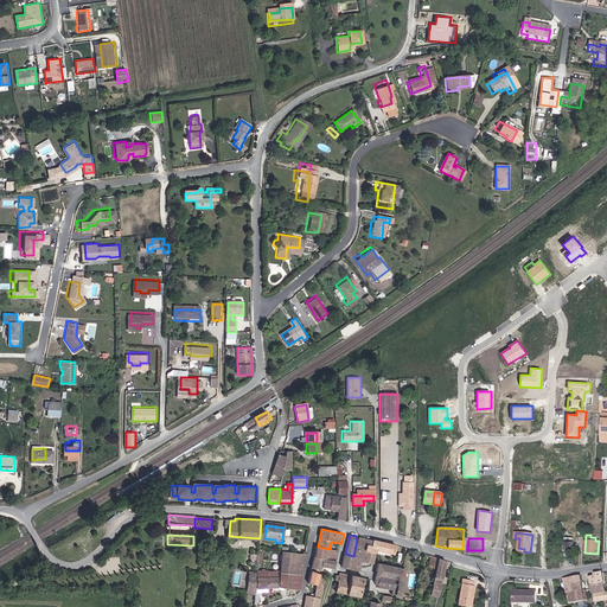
[(393,555),(395,547),(388,545),(371,541),(370,547),(366,545),(366,547),(365,553),(376,555),(376,550),(393,555)]
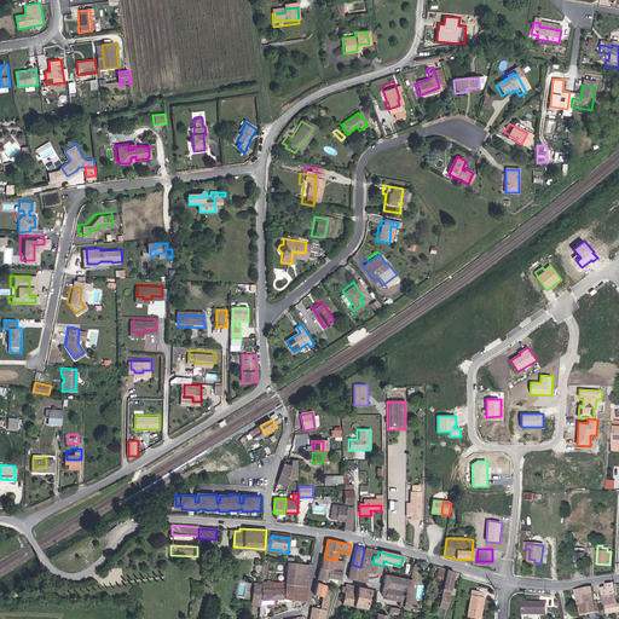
[(343,572),(347,554),(337,553),(336,560),(324,557),(323,557),(322,568),(331,570),(343,572)]
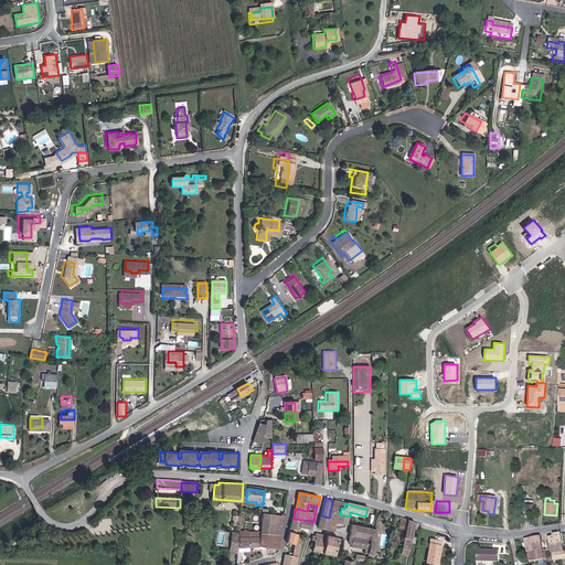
[(348,525),(350,516),(340,514),(332,512),(328,531),(334,532),(337,523),(348,525)]
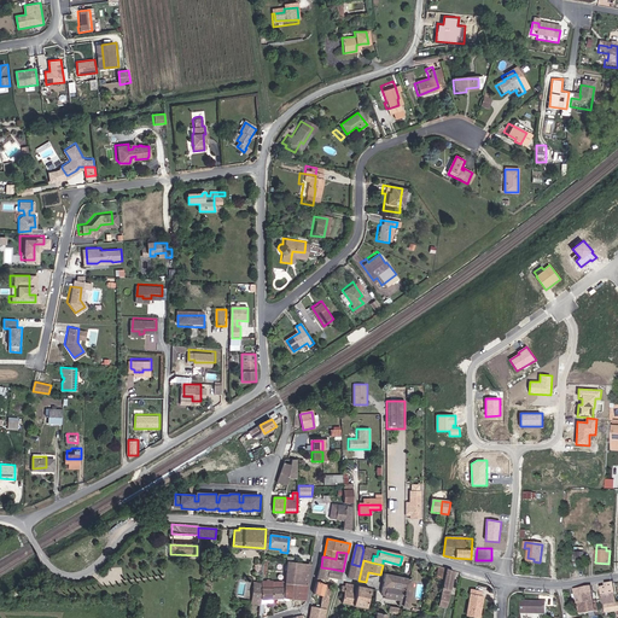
[(292,563),(287,561),(286,583),(296,584),(307,586),(310,565),(292,563)]
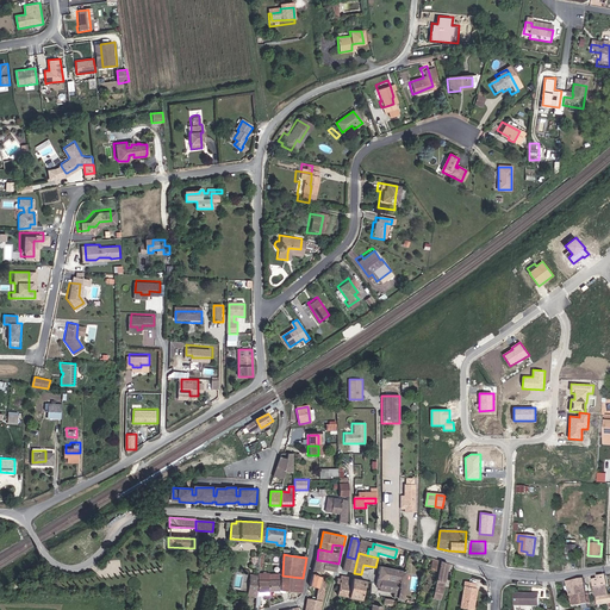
[(355,559),(347,556),(343,570),(352,572),(355,559)]
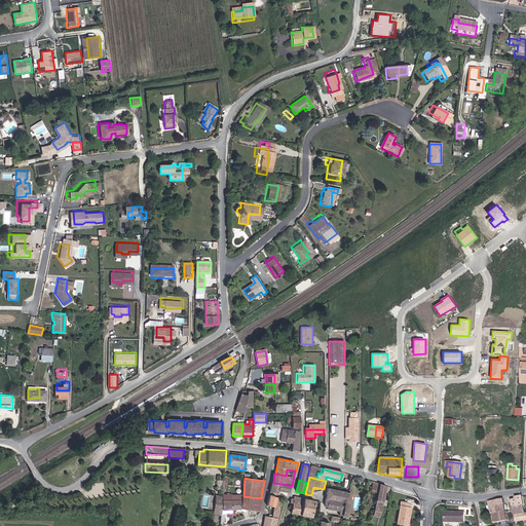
[(282,484),(273,483),(271,492),(280,494),(280,491),(282,484)]
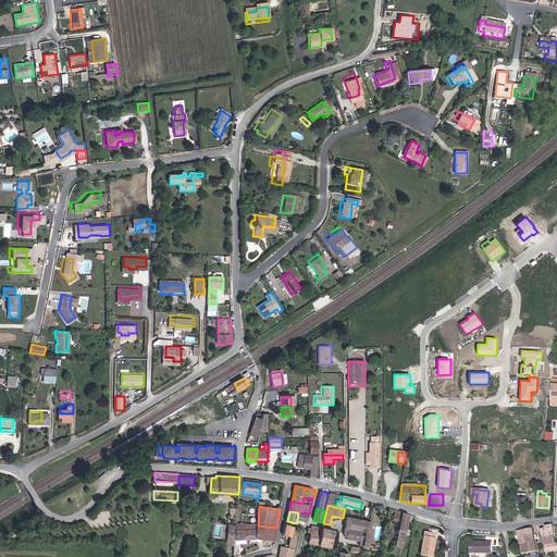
[(397,524),(399,525),(401,514),(398,512),(395,511),(393,521),(397,523),(397,524)]
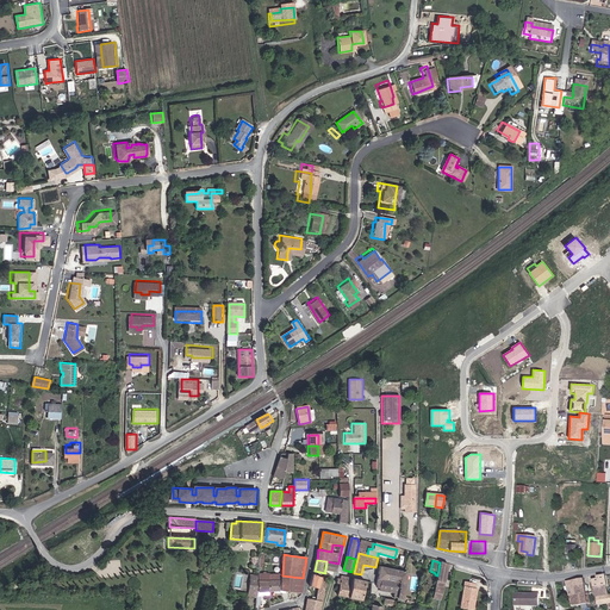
[(437,576),(431,599),(439,601),(448,565),(440,562),(437,576)]
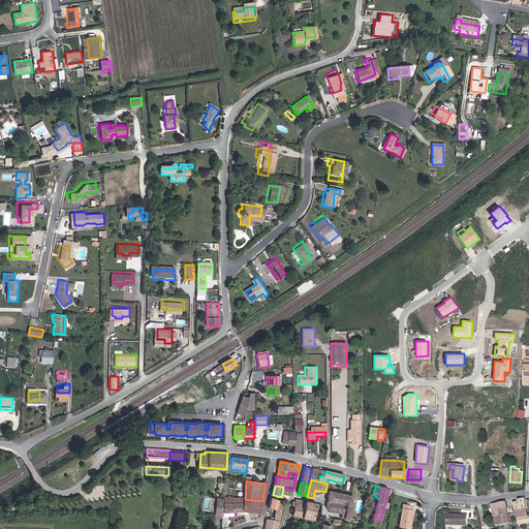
[(342,522),(347,523),(348,523),(351,505),(350,505),(351,497),(349,497),(329,493),(327,503),(334,504),(345,506),(343,520),(342,522)]
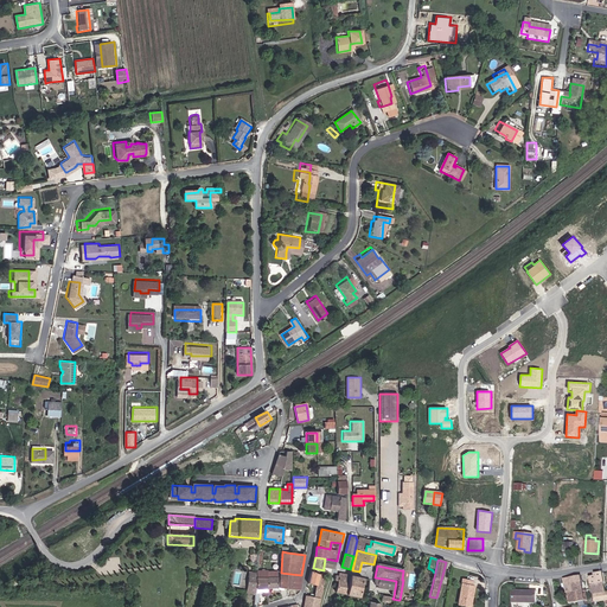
[(318,574),(311,572),(306,596),(314,598),(317,581),(318,574)]
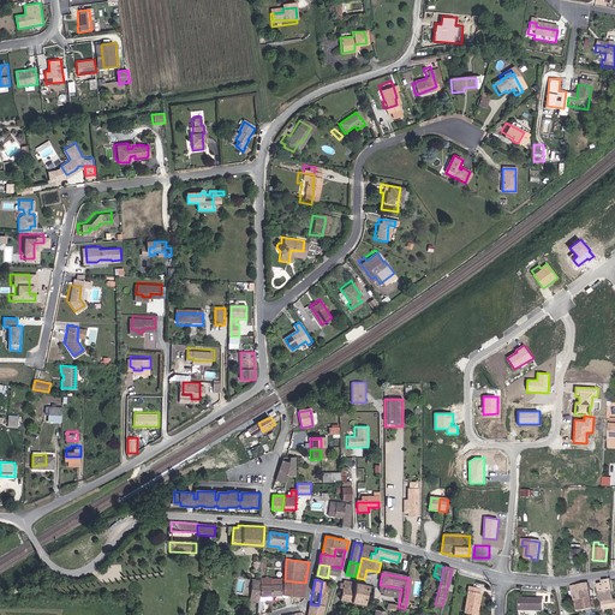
[(294,581),(285,580),(282,596),(292,597),(294,581)]
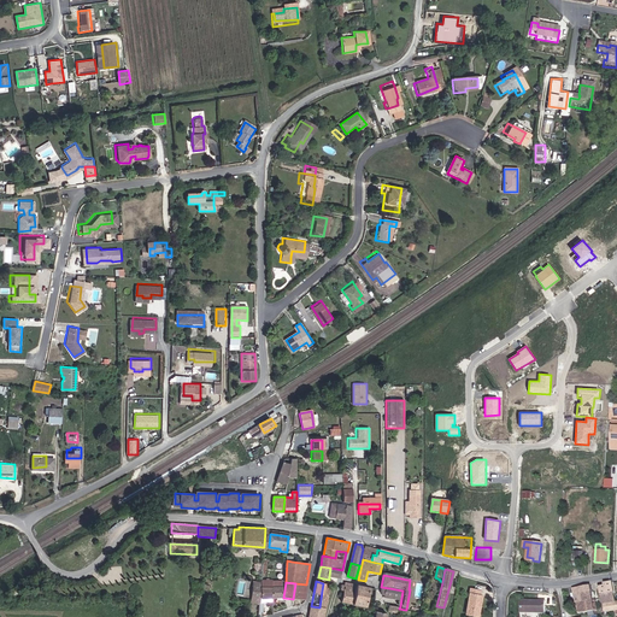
[(615,593),(612,582),(604,583),(605,587),(600,588),(601,595),(615,593)]
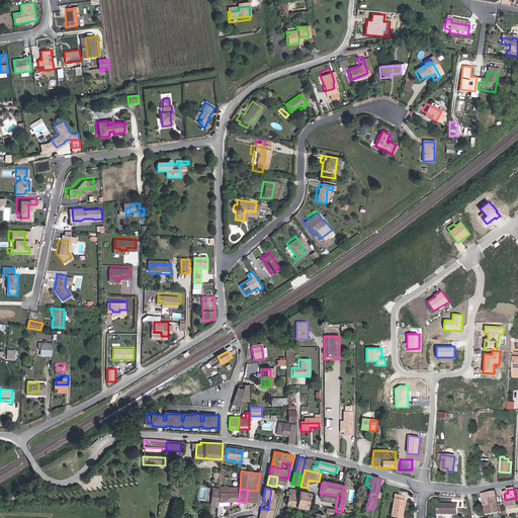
[(246,503),(255,504),(257,491),(248,490),(246,503)]
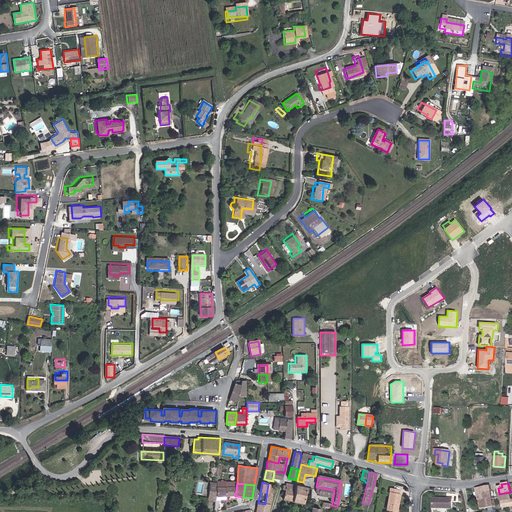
[(265,504),(258,503),(256,511),(268,511),(273,485),(268,484),(267,490),(265,504)]
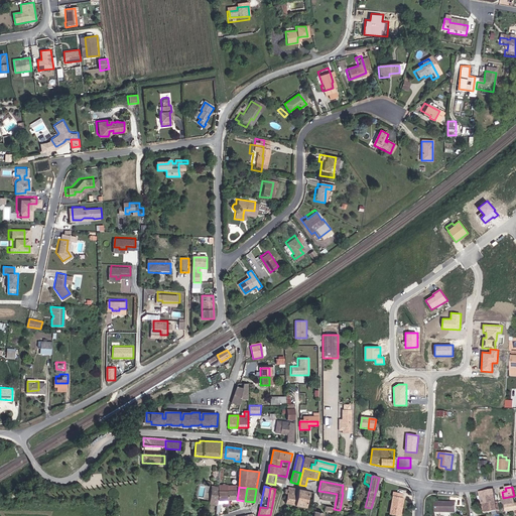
[(285,489),(284,491),(284,494),(286,494),(284,504),(304,508),(308,492),(288,488),(287,490),(285,489)]
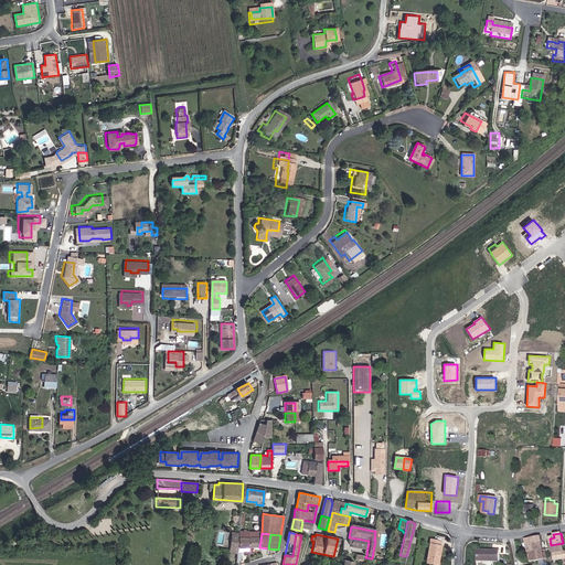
[(238,545),(249,546),(251,537),(238,536),(238,545)]
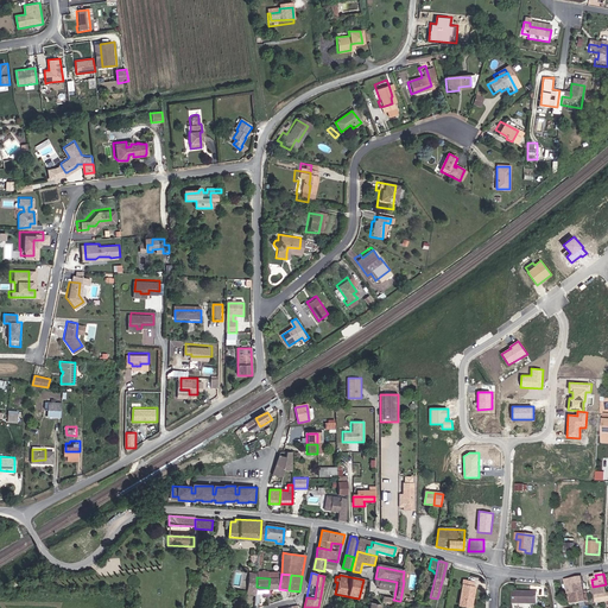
[(582,584),(581,577),(565,581),(567,588),(582,584)]
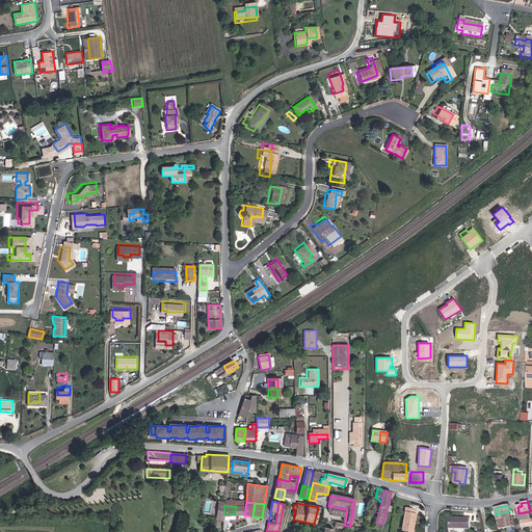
[(236,506),(235,514),(243,515),(244,506),(236,506)]
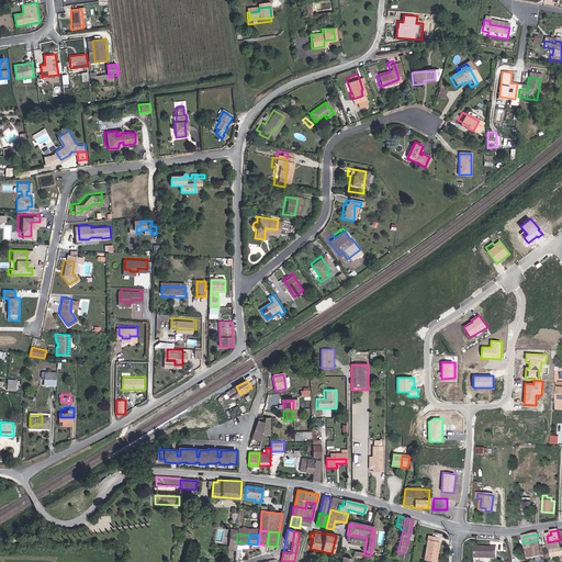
[(355,536),(347,535),(346,542),(348,542),(348,544),(353,546),(355,536)]
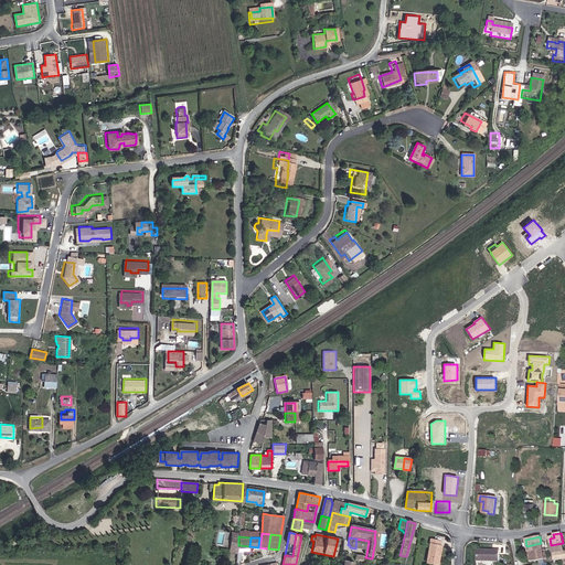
[(363,554),(366,555),(369,541),(356,539),(355,548),(364,550),(363,554)]
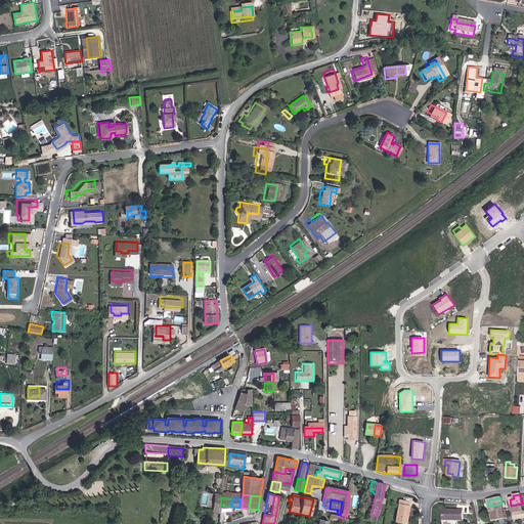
[(400,500),(396,521),(404,523),(406,515),(408,515),(409,507),(408,507),(408,501),(400,500)]
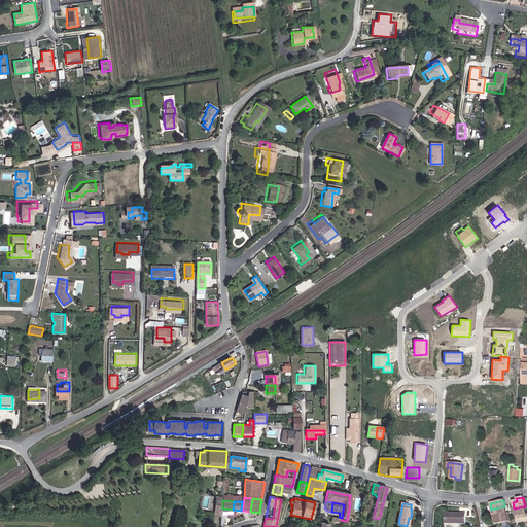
[(505,513),(504,506),(491,510),(492,516),(505,513)]
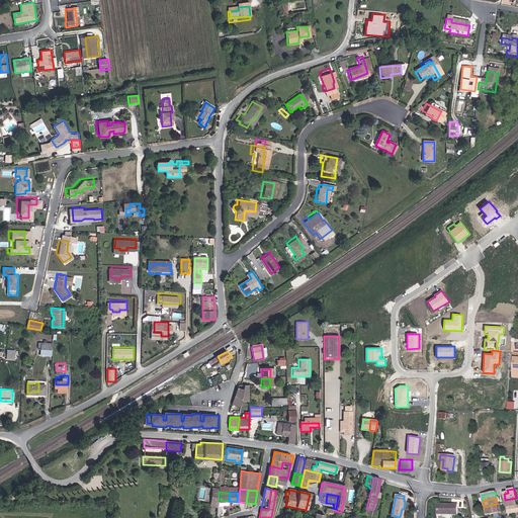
[(507,508),(517,506),(516,498),(505,500),(507,508)]
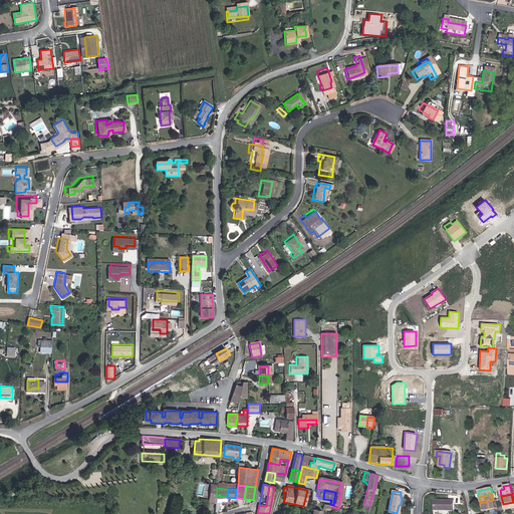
[(453,510),(454,500),(433,499),(433,509),(453,510)]
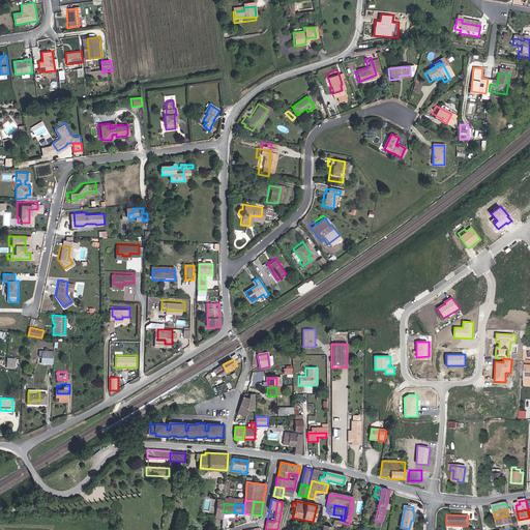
[(510,526),(508,516),(495,519),(497,528),(505,526),(510,526)]
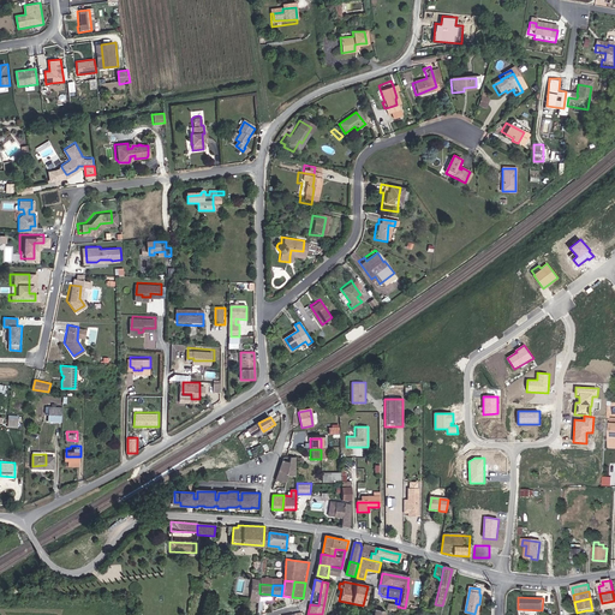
[(614,599),(614,601),(602,603),(604,610),(614,608),(614,599)]
